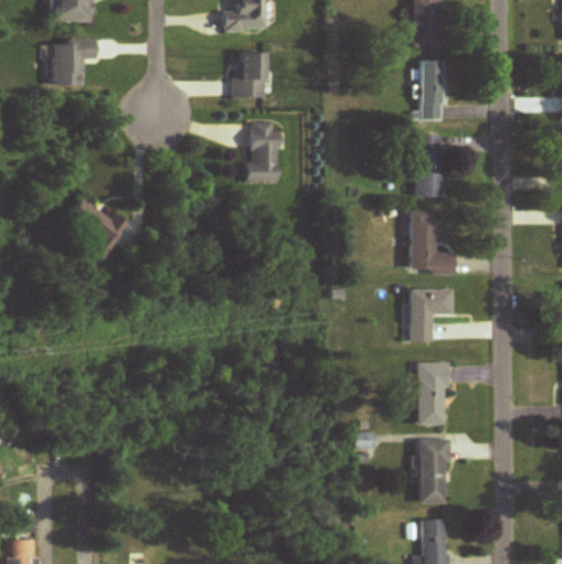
[(223,33),(266,32),(265,0),(237,0),(239,11),(222,11),(223,33)]
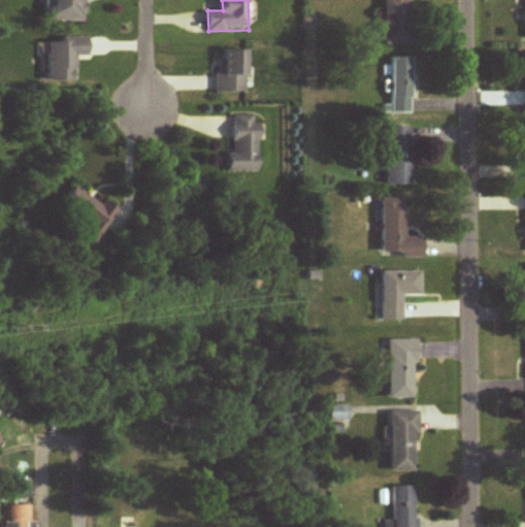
[(413,44),(412,0),(385,0),(386,44),(413,44)]
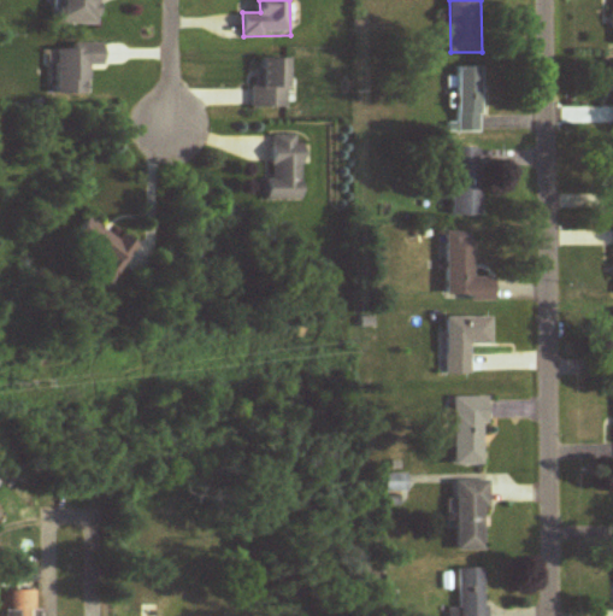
[(57,95),(88,95),(88,66),(102,66),(102,46),(57,46),(57,95)]
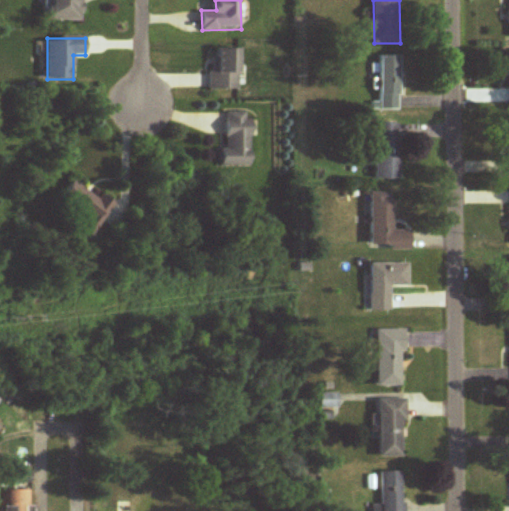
[(240,48),(218,48),(218,72),(210,72),(210,89),(240,89),(240,48)]
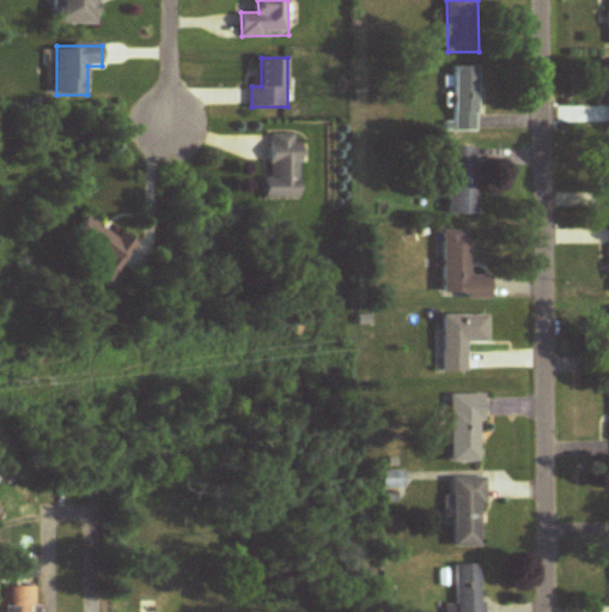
[(456,132),(480,132),(480,66),(456,66),(456,132)]
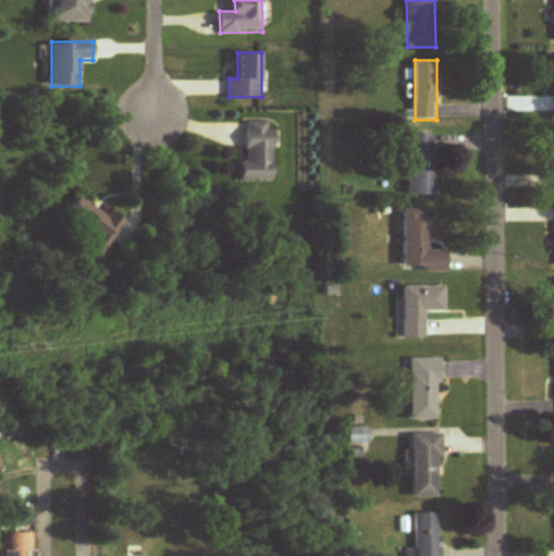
[(275,121),(248,121),(248,161),(243,161),(243,181),(275,181),(275,121)]
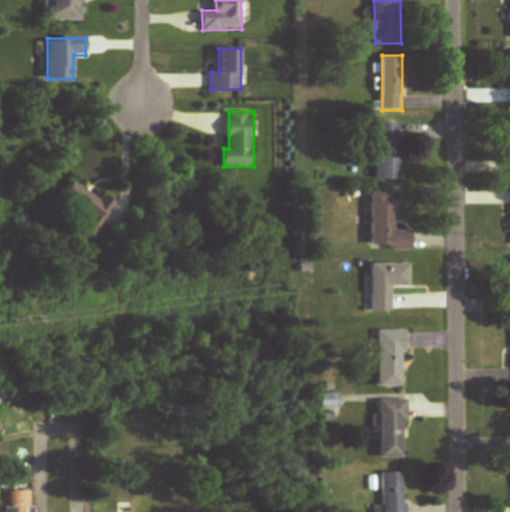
[(377,180),(403,180),(403,123),(377,123),(377,180)]
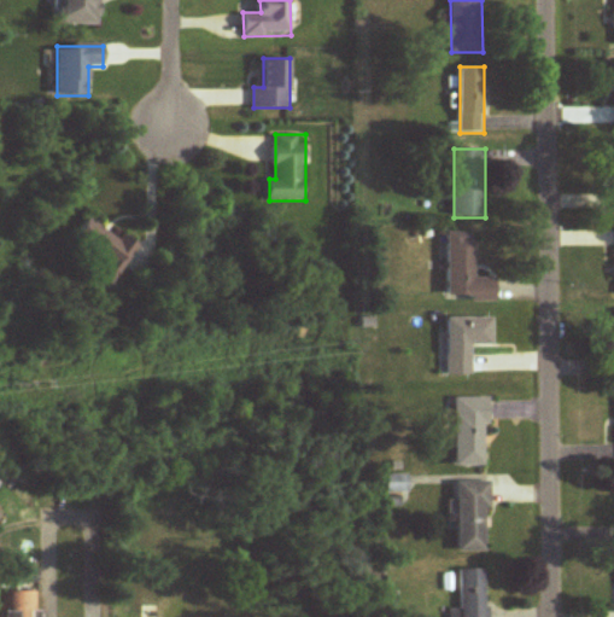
[(122,238),(88,217),(70,249),(103,268),(98,275),(115,285),(140,242),(124,233),(122,238)]
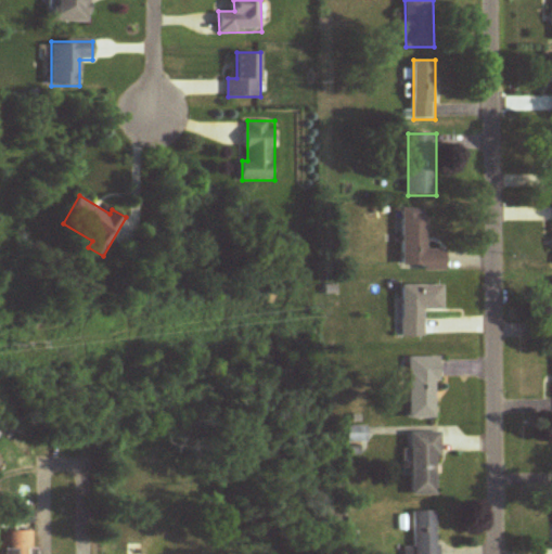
[(446,268),(446,249),(427,249),(427,209),(402,209),(402,268),(446,268)]
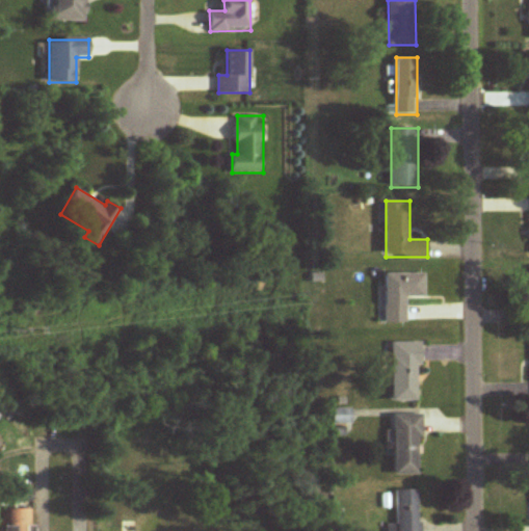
[(386,323),(407,323),(407,297),(426,297),(426,273),(386,273),(386,323)]
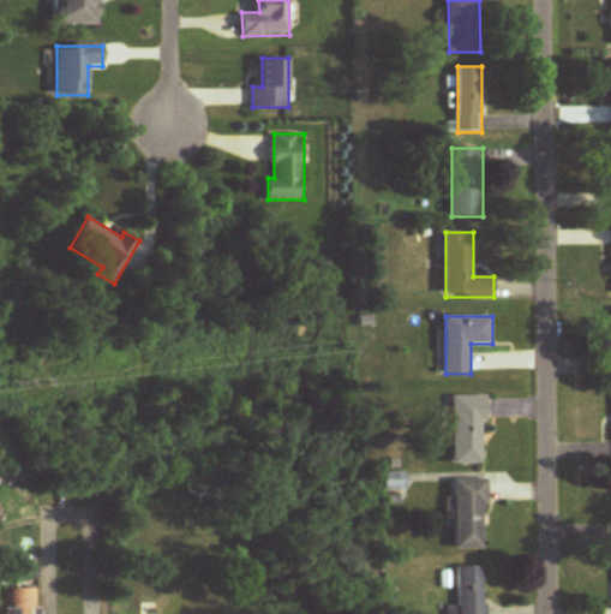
[(486,395),(454,395),(454,464),(486,464),(486,395)]
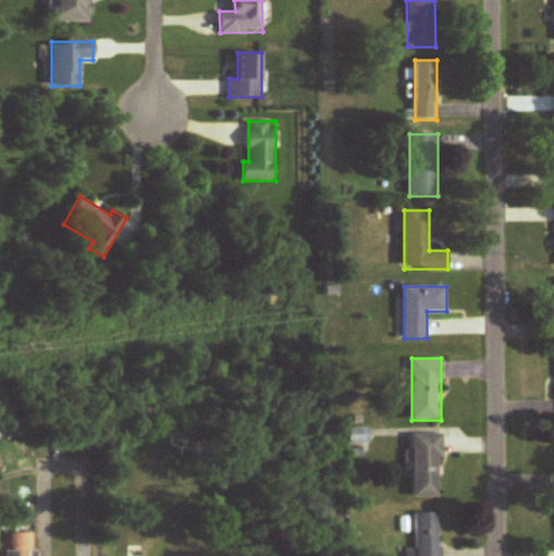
[(442,433),(414,433),(414,497),(442,497),(442,433)]
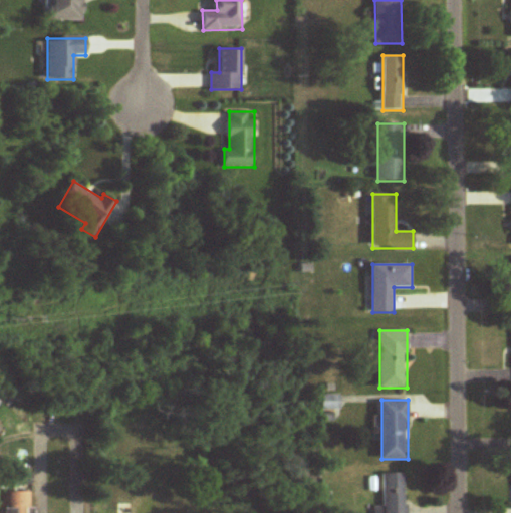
[(407,512),(407,473),(381,473),(381,512),(407,512)]
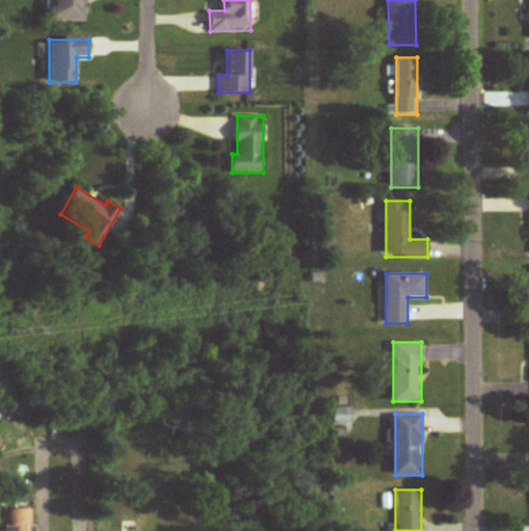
[(34,493),(24,490),(22,499),(32,501),(34,493)]
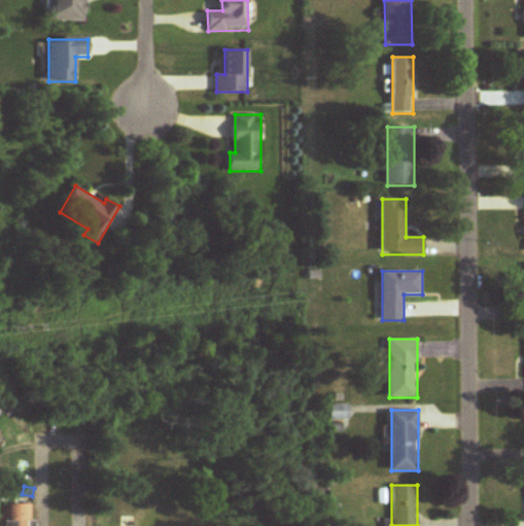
[(5,525),(34,525),(34,503),(6,503),(5,525)]
